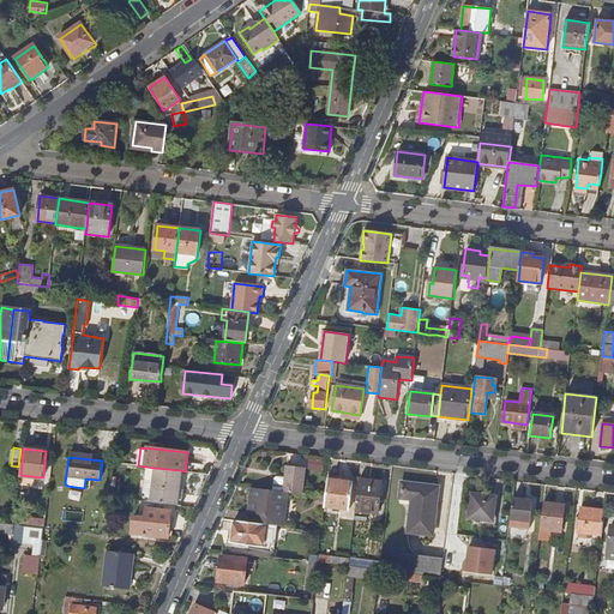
[(324,469),(324,458),(309,458),(311,469),(324,469)]
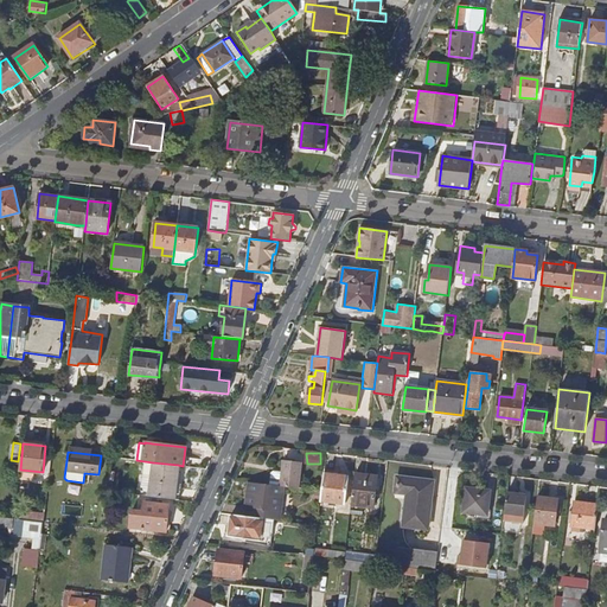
[(285,487),(299,489),(302,462),(283,460),(280,486),(285,487)]
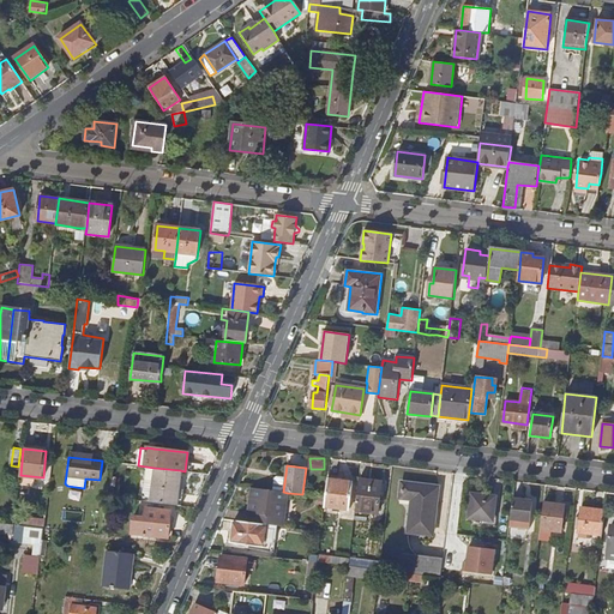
[(180,470),(155,468),(151,501),(176,504),(180,470)]
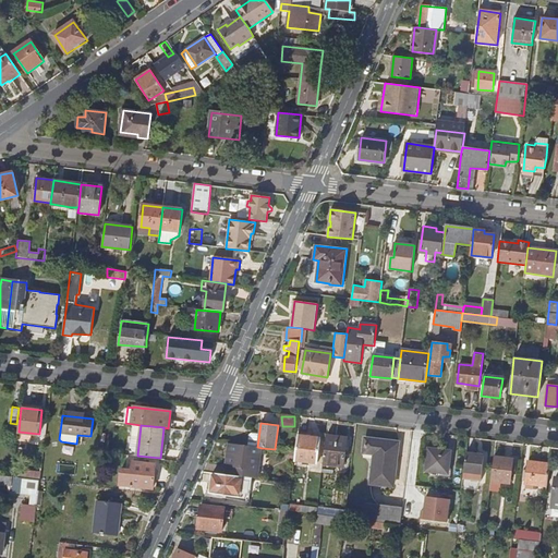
[(320,438),(298,435),(295,460),(317,463),(320,438)]
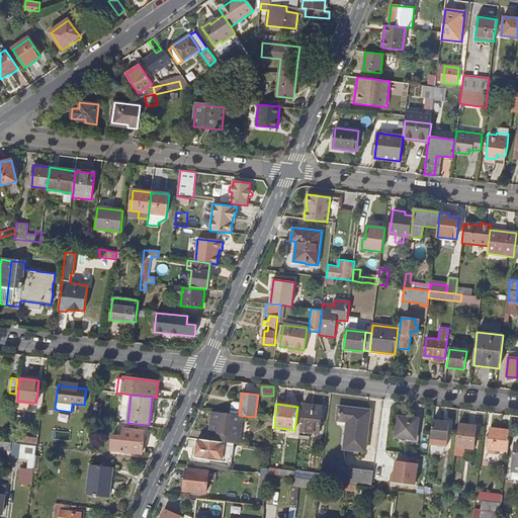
[(322,407),(303,405),(299,431),(319,433),(322,407)]
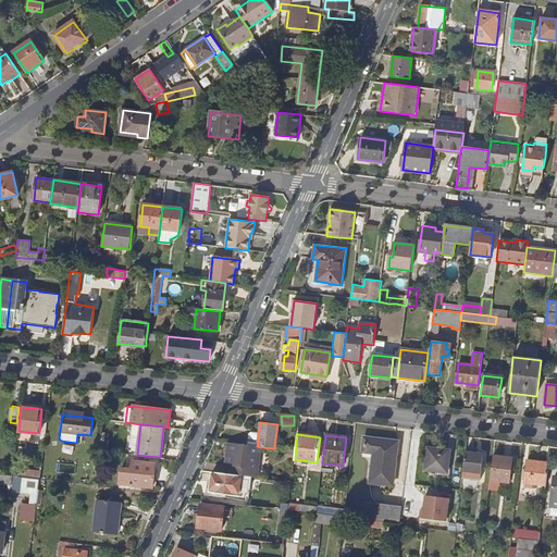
[(397,442),(364,437),(363,452),(374,453),(371,482),(393,484),(397,442)]
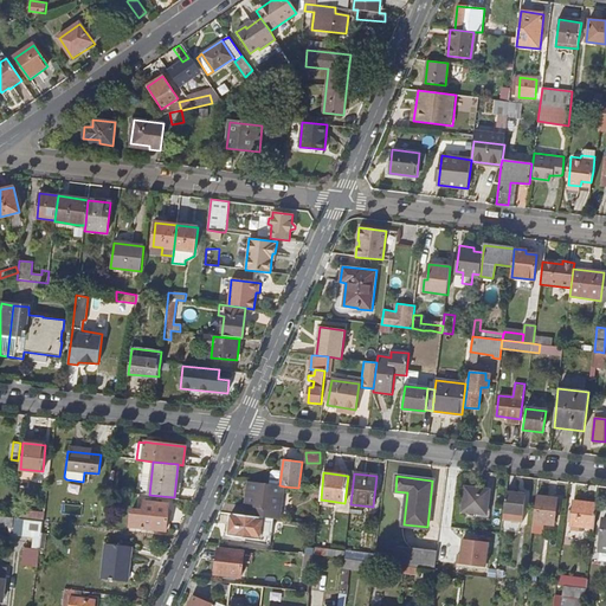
[(284,487),(279,485),(251,482),(247,508),(251,508),(250,516),(274,519),(281,520),(284,487)]
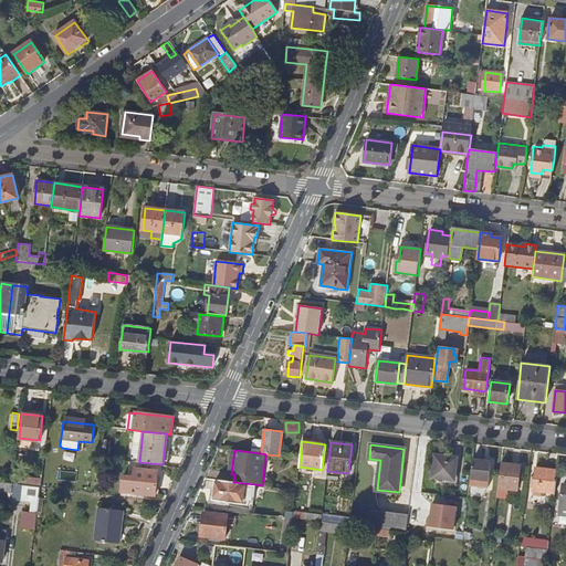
[(446,479),(454,479),(456,464),(457,458),(435,454),(432,477),(446,479)]
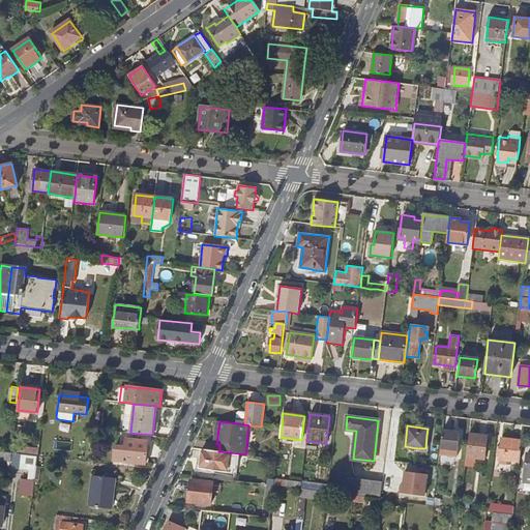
[(460,433),(443,431),(440,453),(457,455),(460,433)]
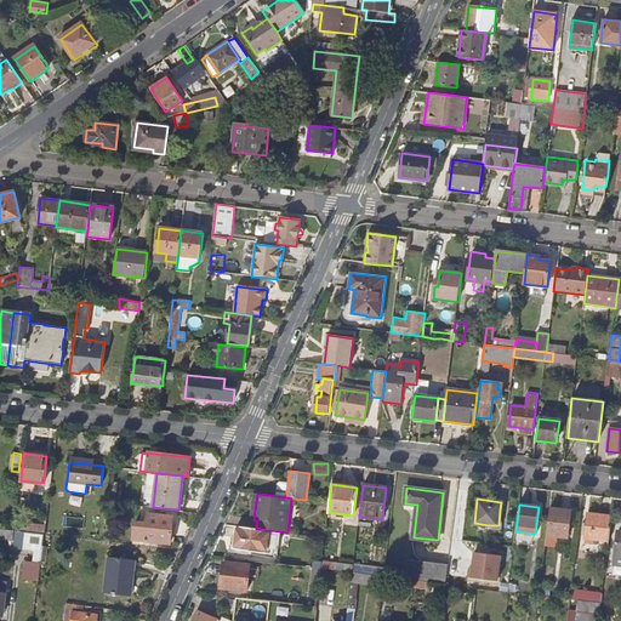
[(570,511),(550,508),(546,535),(568,537),(570,511)]
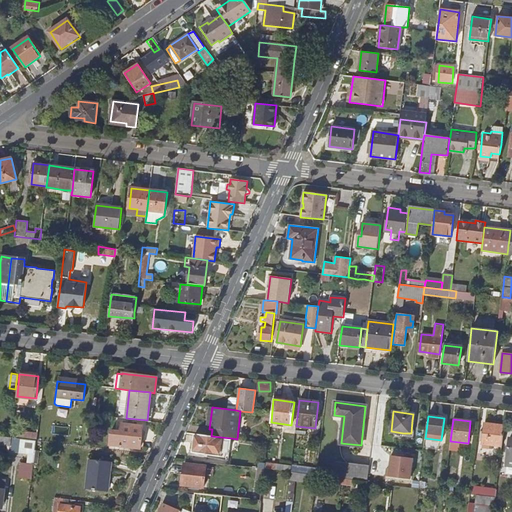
[(416,420),(412,420),(411,433),(403,433),(402,436),(414,437),(416,420)]
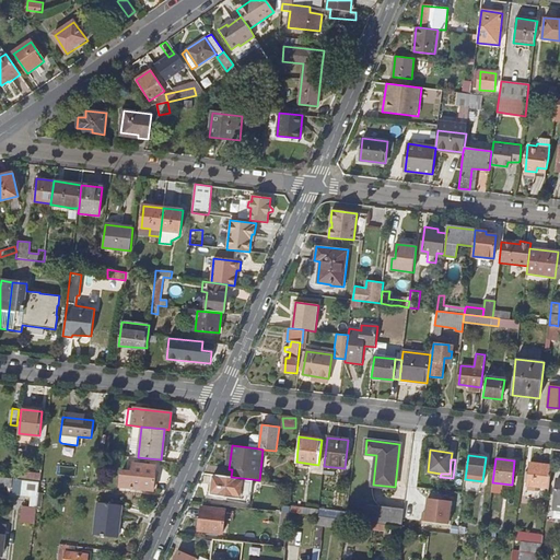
[(549,488),(552,466),(531,463),(529,474),(526,474),(525,481),(528,481),(527,485),(549,488)]
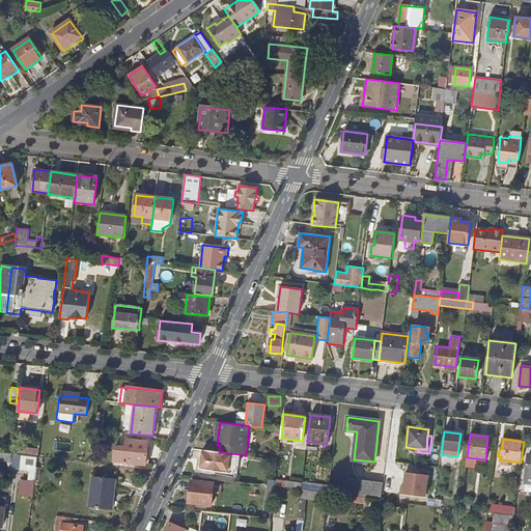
[(147,441),(126,440),(123,463),(146,464),(147,441)]
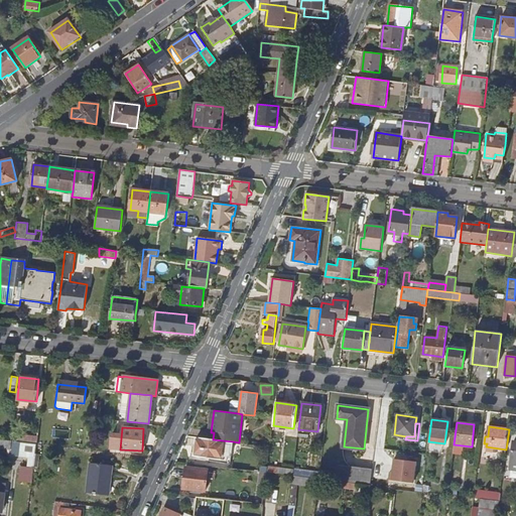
[(13,433),(12,440),(29,442),(30,435),(13,433)]
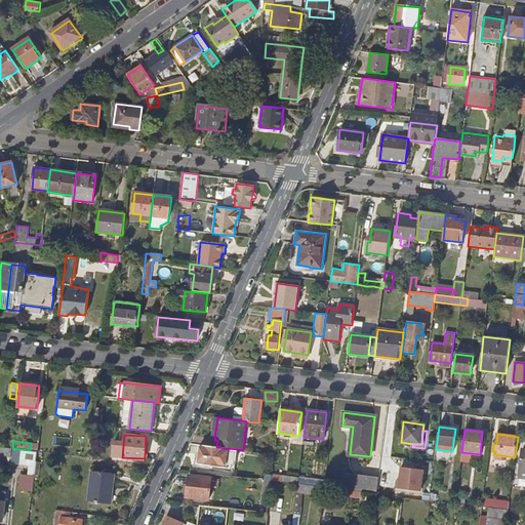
[(237,449),(216,447),(200,444),(197,465),(202,465),(225,468),(226,459),(236,460),(237,449)]
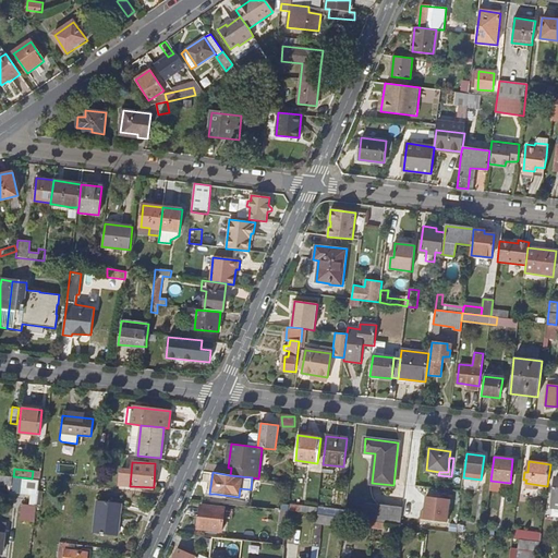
[(13,476),(0,474),(0,484),(12,485),(13,476)]
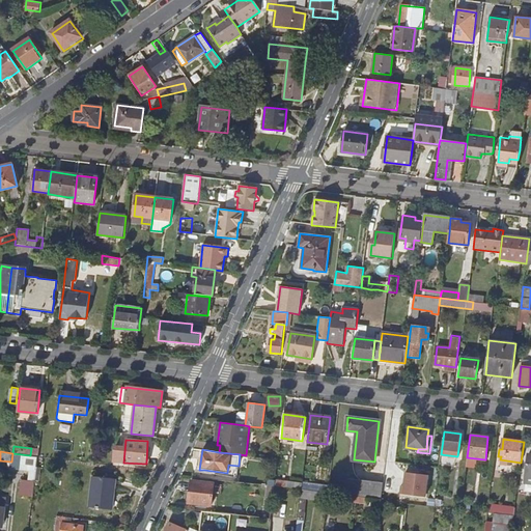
[(30,455),(12,453),(11,462),(10,467),(35,470),(37,456),(30,455)]
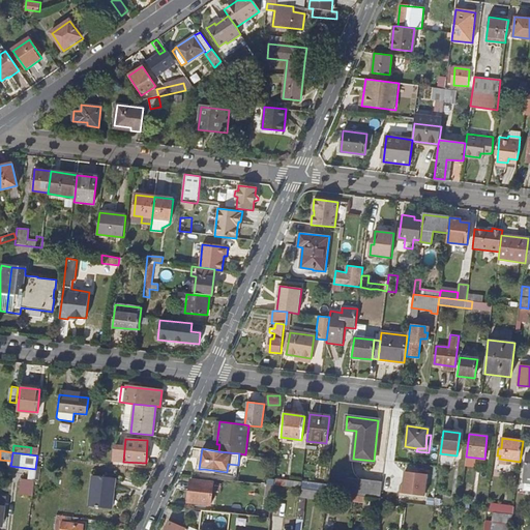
[(453,463),(455,455),(443,454),(442,462),(453,463)]
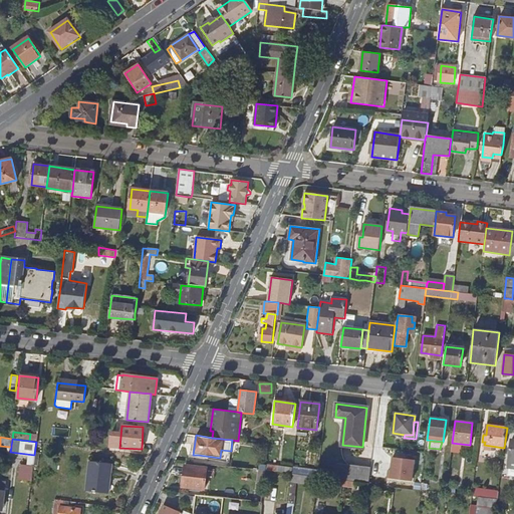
[(229,462),(231,451),(221,450),(220,458),(198,455),(198,458),(229,462)]
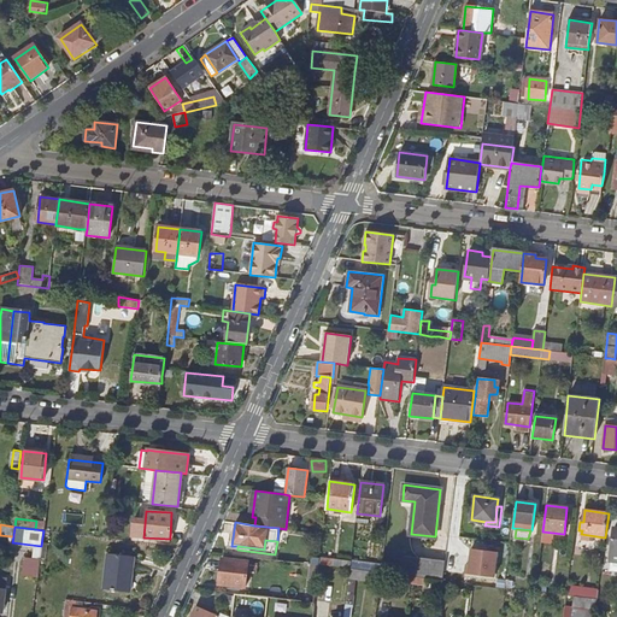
[(494,576),(498,551),(471,548),(470,564),(466,563),(465,573),(494,576)]
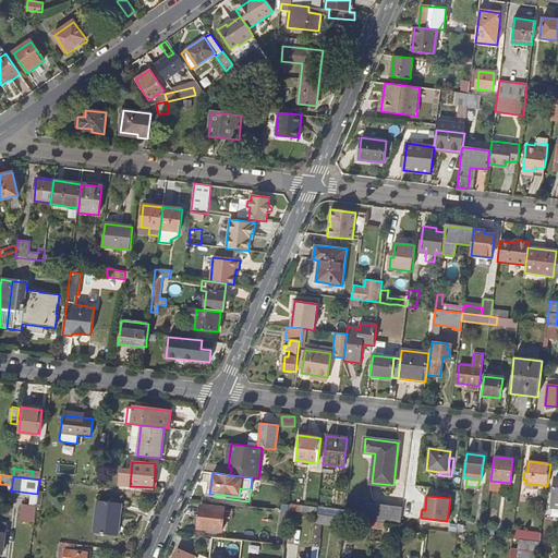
[(98,500),(94,533),(117,535),(121,504),(98,500)]
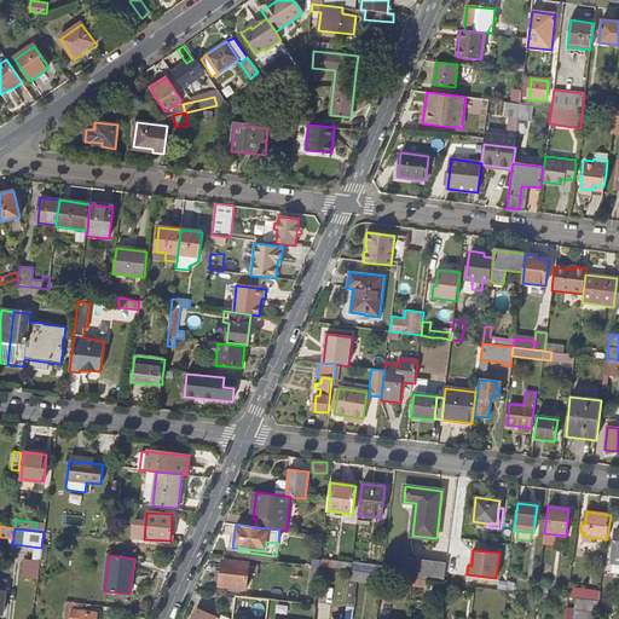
[(414,578),(444,582),(446,562),(408,557),(405,577),(414,578)]
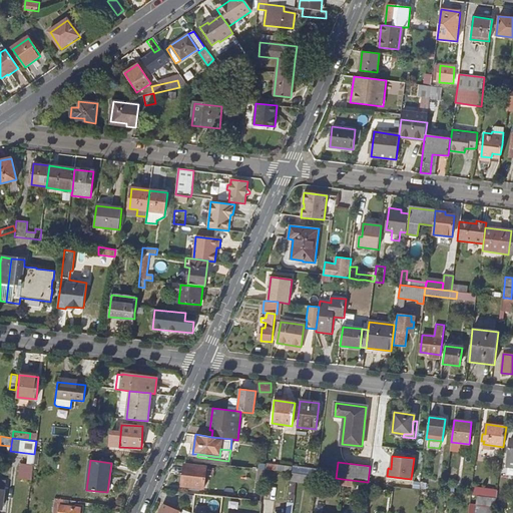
[(20,478),(33,479),(34,464),(21,463),(20,478)]
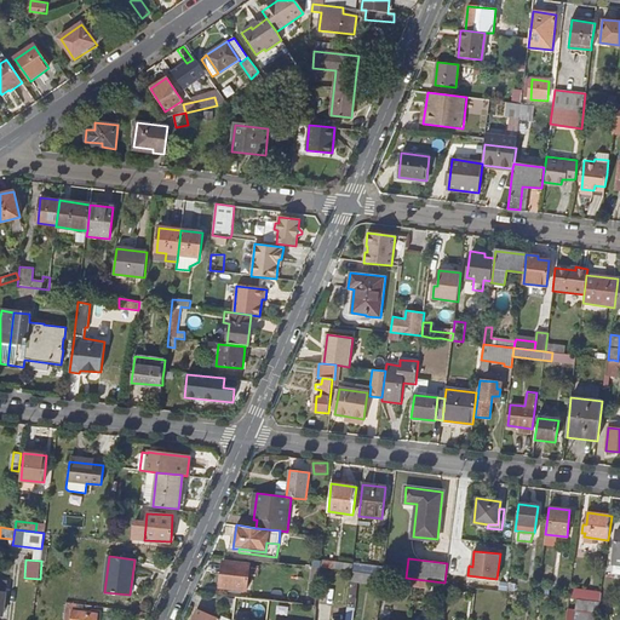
[(219,587),(246,590),(250,564),(223,562),(219,587)]
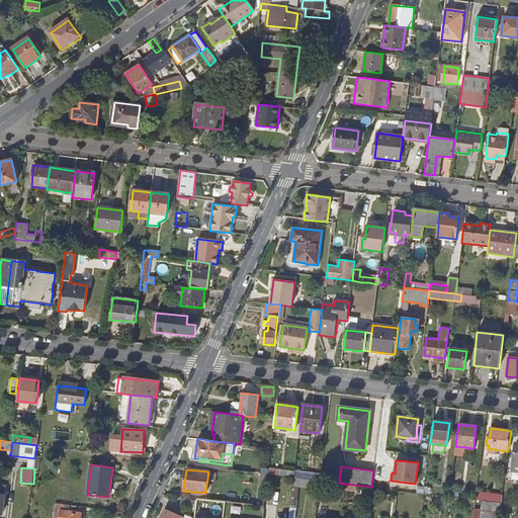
[(266,493),(268,473),(261,473),(259,492),(266,493)]
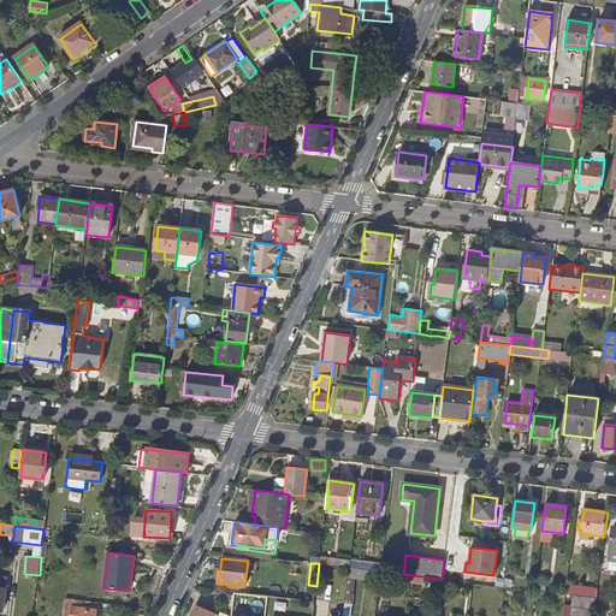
[(380,572),(350,568),(349,576),(379,580),(380,572)]
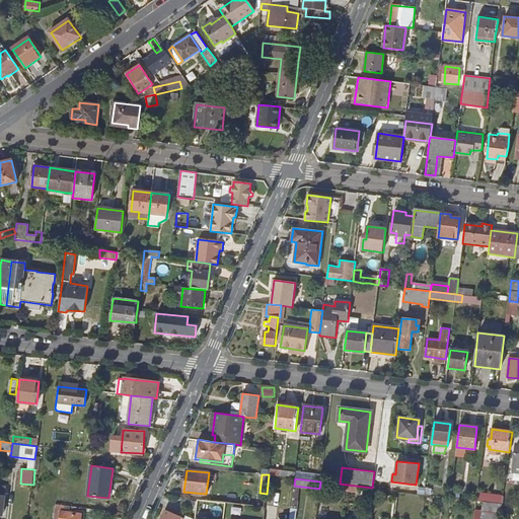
[(476,501),(483,502),(503,504),(504,497),(477,494),(476,501)]
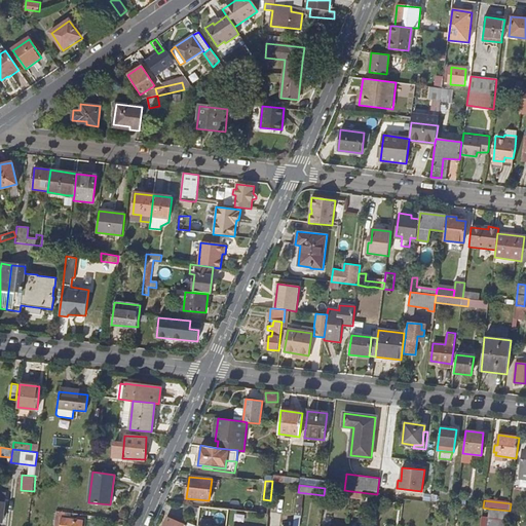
[(198,514),(199,505),(187,504),(186,512),(198,514)]
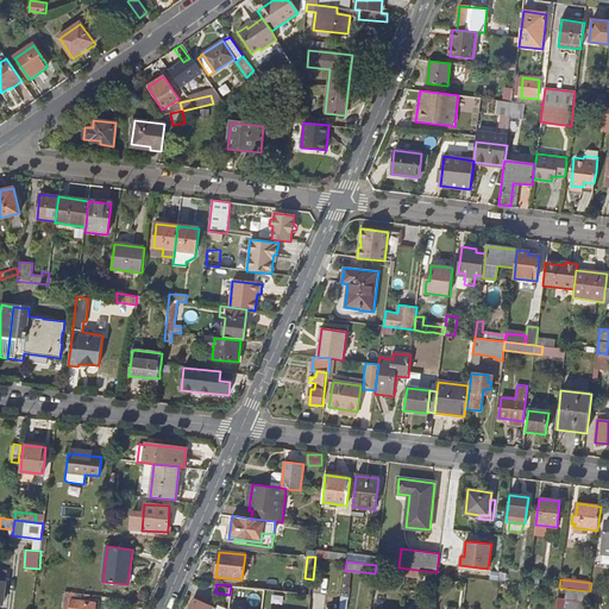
[(586,608),(590,591),(566,589),(565,601),(558,600),(556,608),(586,608)]
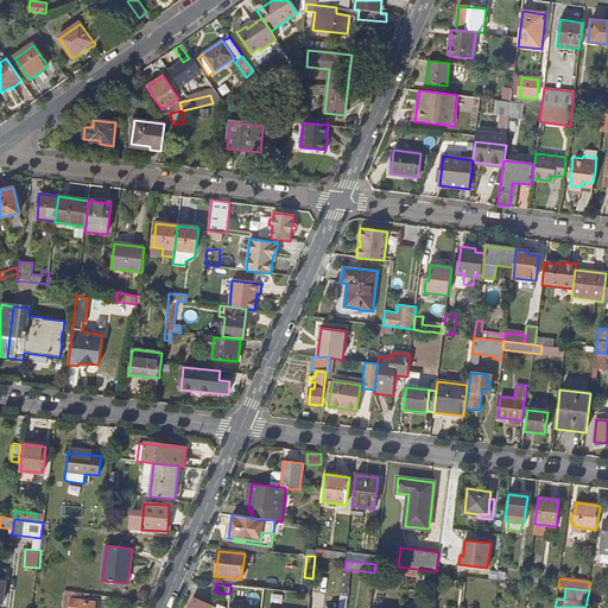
[(64,590),(62,607),(94,607),(95,602),(77,600),(74,600),(75,591),(64,590)]
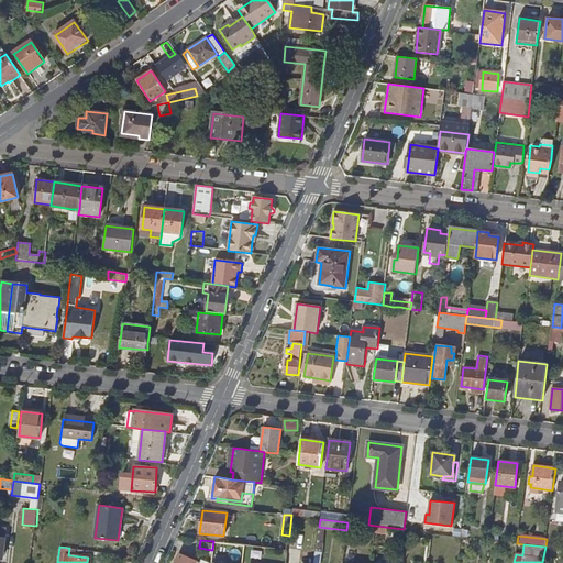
[(230,562),(232,552),(219,550),(217,562),(230,562)]
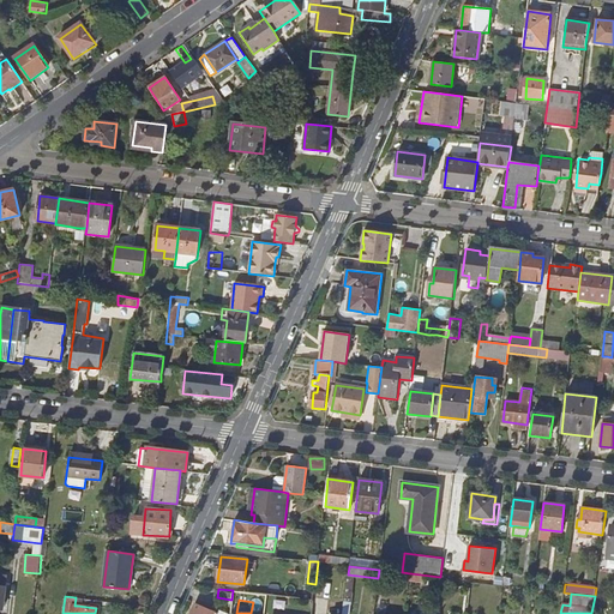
[(229,613),(220,609),(217,613),(196,603),(190,613),(229,613)]
